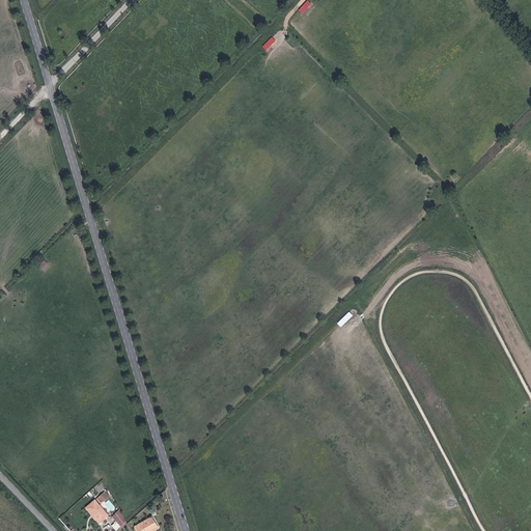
[(303,12),(312,2),(309,0),(306,0),(299,8),(303,12)]
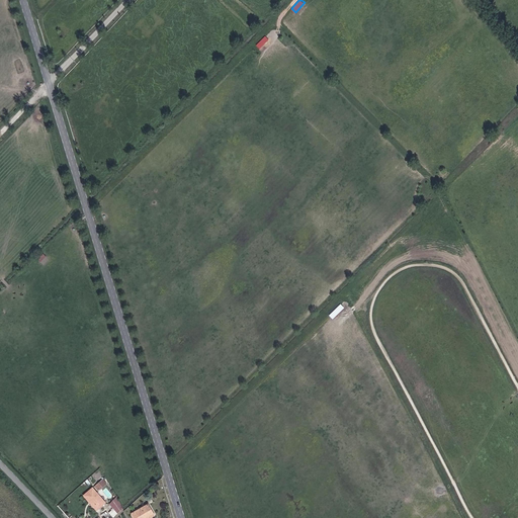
[(260,49),(269,37),(265,34),(256,45),(260,49)]
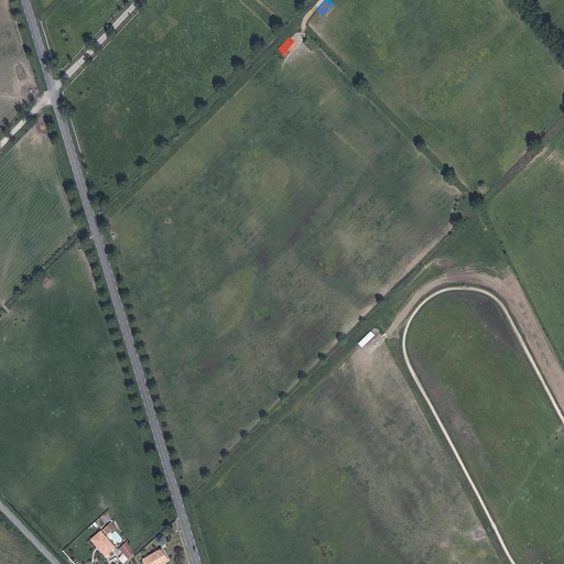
[(45,274),(40,281),(45,284),(50,278),(45,274)]
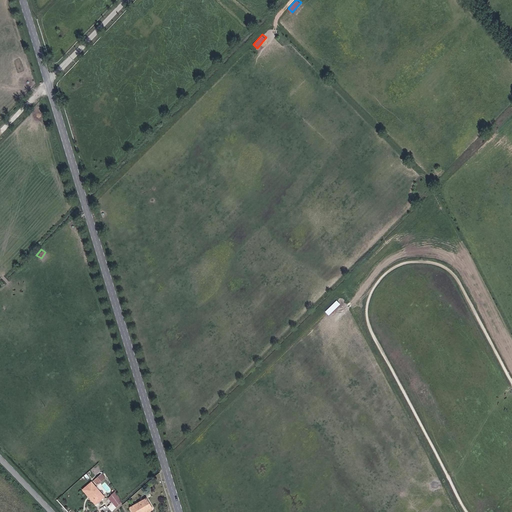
[(104,497),(92,482),(84,489),(96,504),(104,497)]
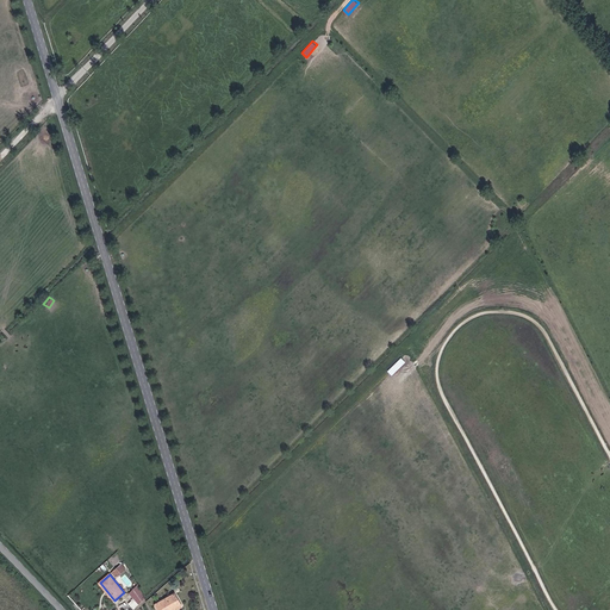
[(135,609),(148,596),(136,585),(129,592),(134,597),(129,603),(135,609)]
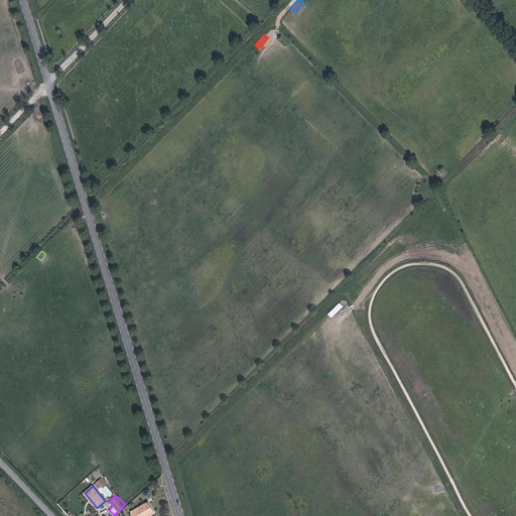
[(133,515),(148,515),(154,513),(149,504),(132,514),(133,515)]
